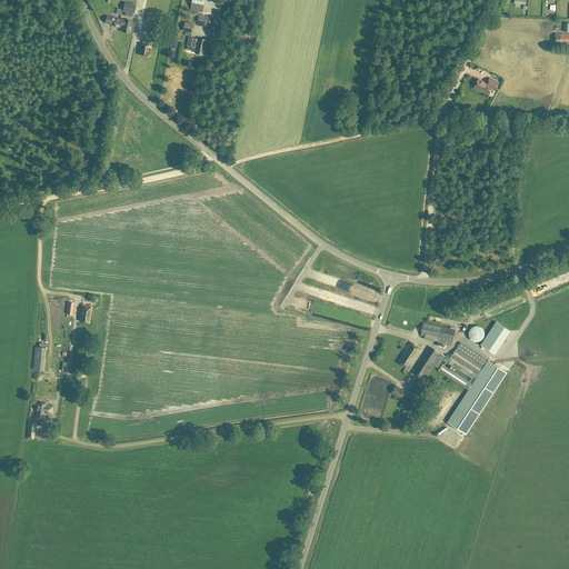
[(192,0),(190,10),(202,12),(206,1),(198,0),(192,0)]
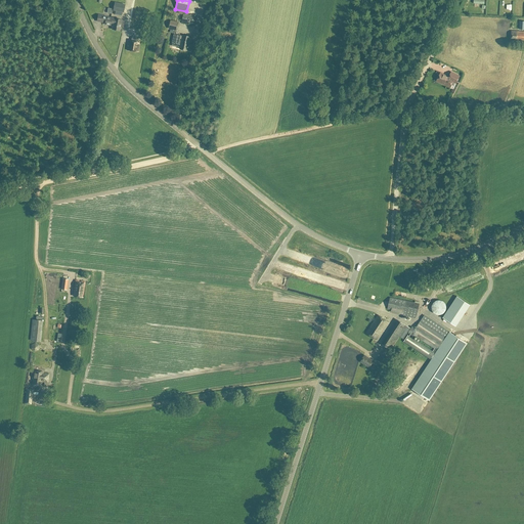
[(115,2),(114,10),(124,12),(125,4),(115,2)]
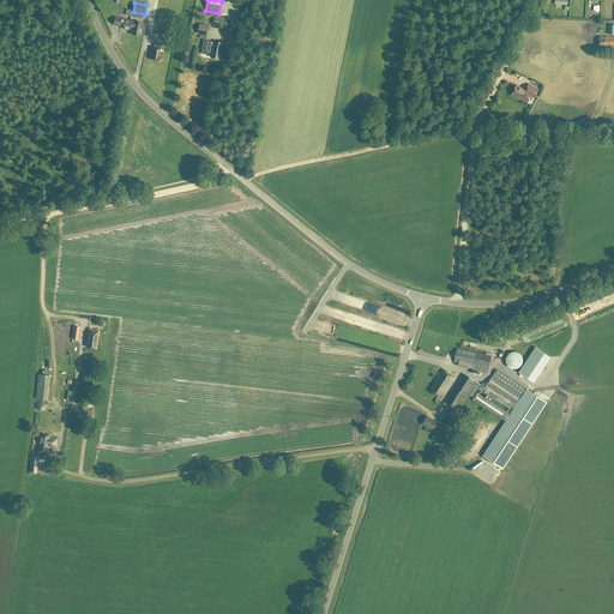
[(214,26),(229,30),(230,19),(216,17),(214,26)]
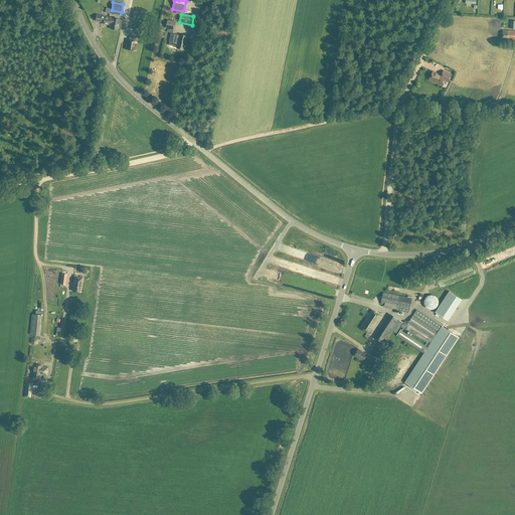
[(113,18),(105,17),(105,16),(97,15),(96,20),(104,22),(104,24),(109,25),(110,22),(112,22),(113,18)]
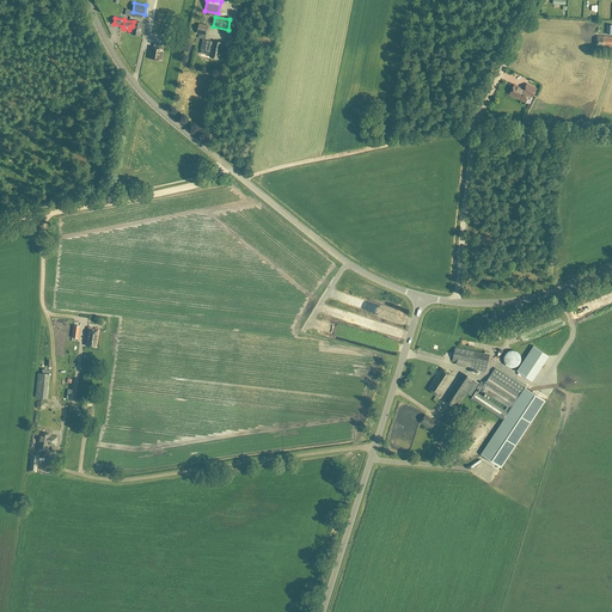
[(134,22),(133,26),(132,35),(140,36),(141,31),(145,32),(146,24),(142,23),(134,22)]
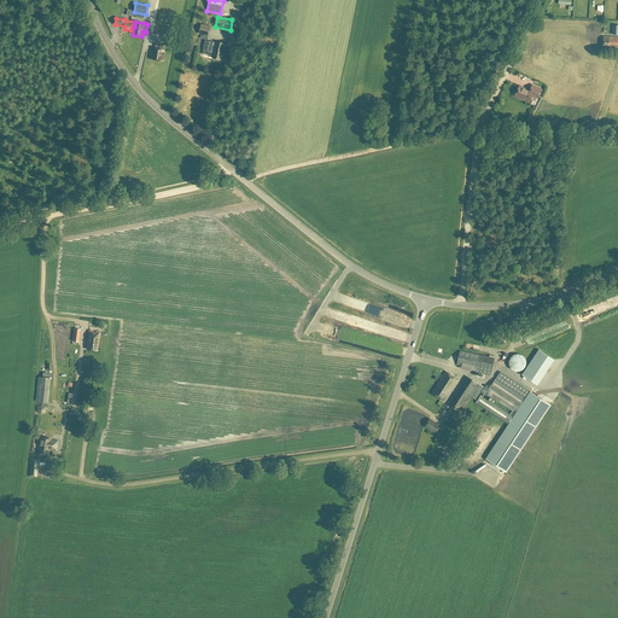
[(199,33),(208,35),(210,25),(202,23),(199,33)]
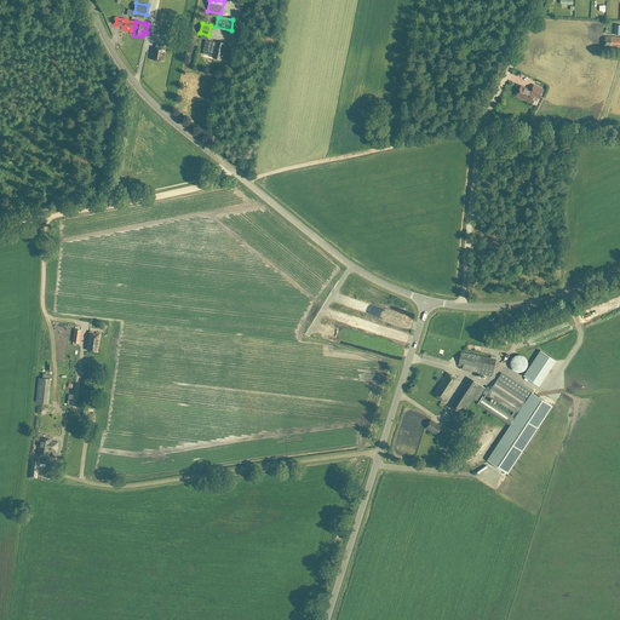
[(604,49),(619,49),(619,36),(606,36),(604,49)]
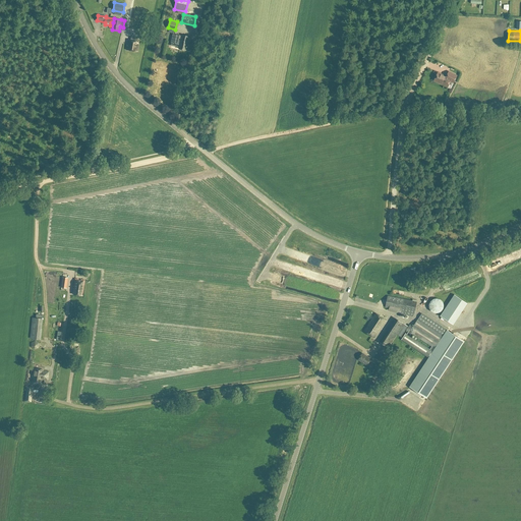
[(171,42),(180,44),(179,49),(186,50),(187,48),(188,46),(187,46),(188,43),(190,43),(191,37),(182,35),(182,36),(173,34),(171,42)]
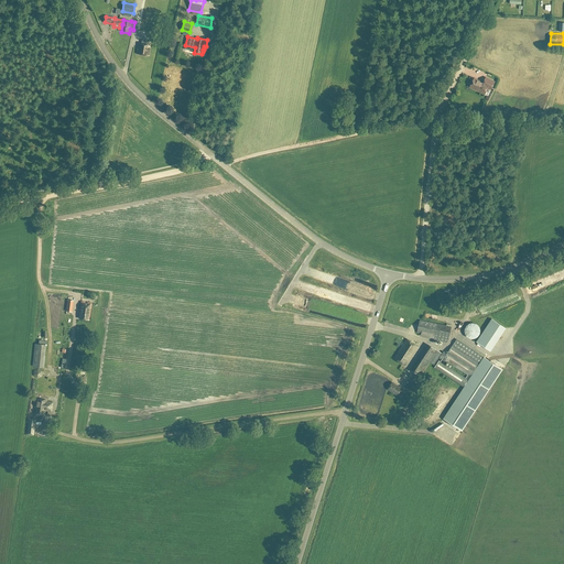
[(137,54),(149,56),(151,45),(138,43),(137,54)]
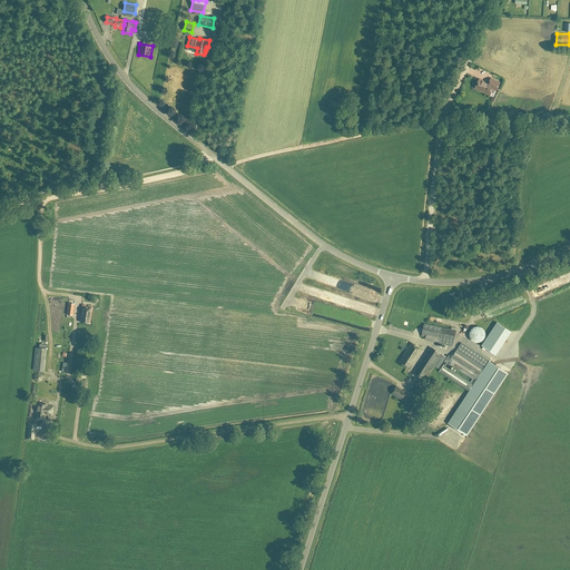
[(500,82),(491,79),(489,84),(480,79),(475,88),(490,96),(493,89),(497,90),(500,82)]
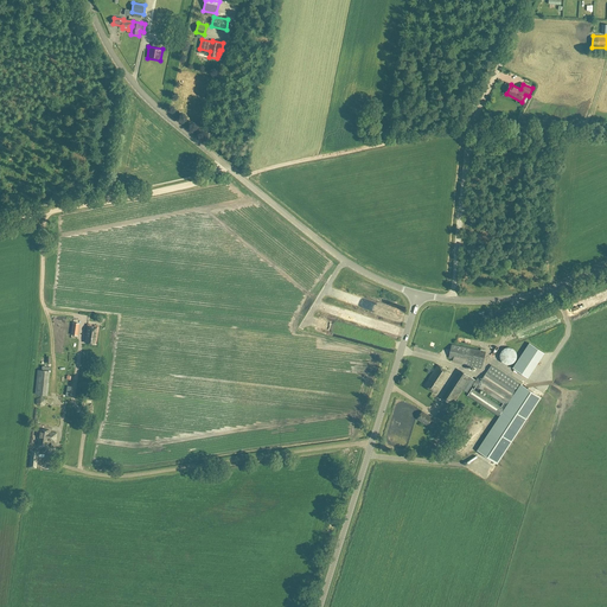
[(85,343),(96,345),(98,327),(88,326),(87,333),(88,334),(88,337),(87,337),(85,343)]
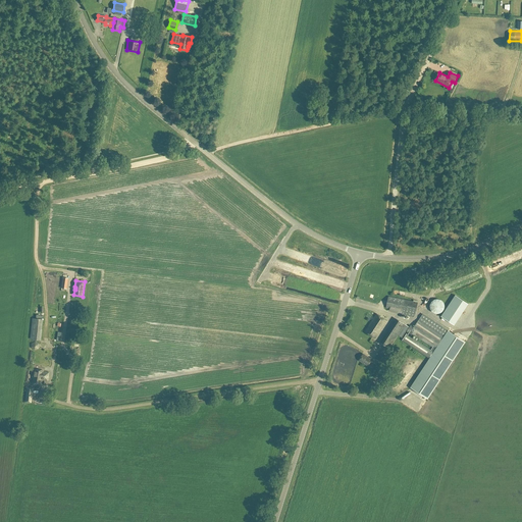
[(416,301),(387,297),(386,307),(403,309),(403,306),(415,308),(416,301)]
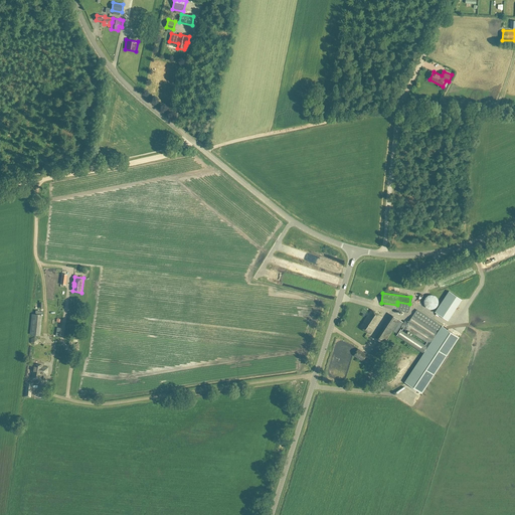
[(424,301),(424,302),(424,304),(424,305),(425,306),(426,307),(427,308),(428,309),(430,309),(431,310),(432,310),(433,310),(435,309),(436,309),(437,308),(438,307),(438,306),(439,305),(439,304),(439,302),(439,301),(439,300),(438,299),(438,298),(437,297),(436,296),(435,296),(433,295),(432,295),(431,295),(430,296),(428,296),(427,297),(426,298),(425,299),(424,300),(424,301)]
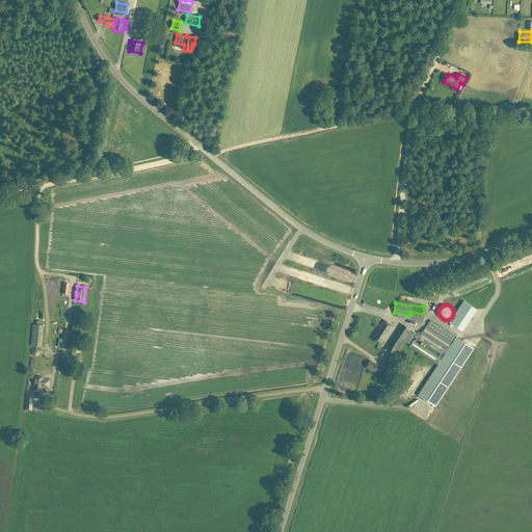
[(382,345),(395,326),(384,320),(372,339),(382,345)]
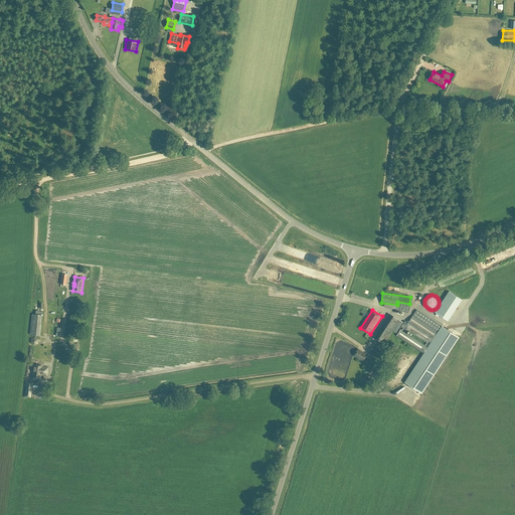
[(413,315),(439,331),(442,326),(417,310),(413,315)]
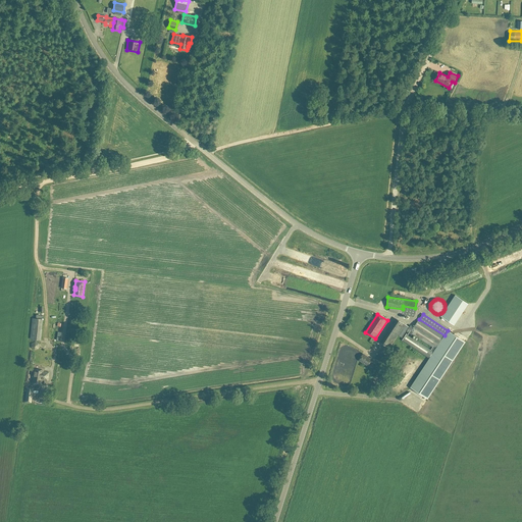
[(33,338),(42,338),(43,317),(34,317),(33,338)]
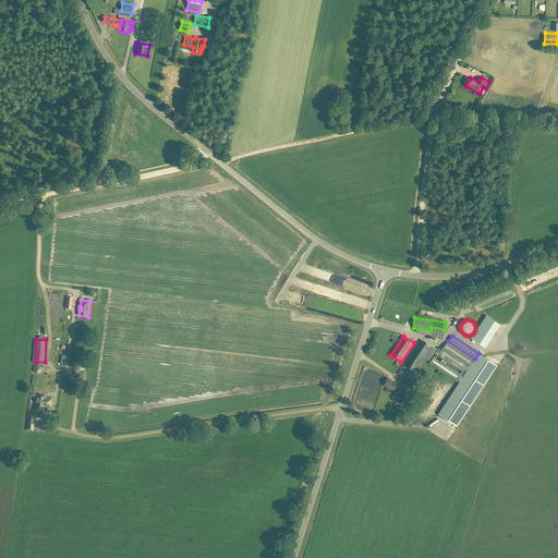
[(437,349),(434,347),(423,340),(407,366),(416,373),(426,359),(429,361),(434,353),(437,349)]
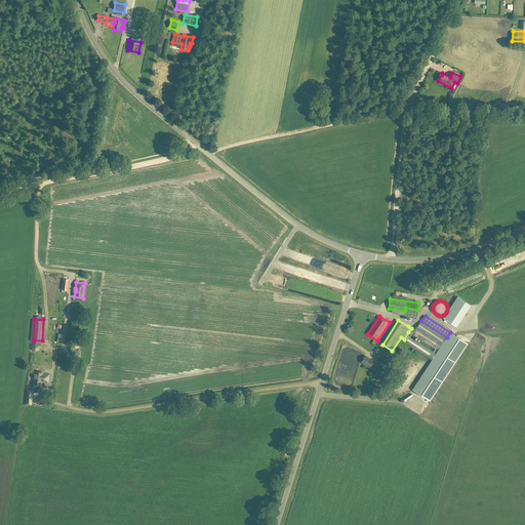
[(435,350),(438,351),(438,352),(447,337),(421,321),(416,329),(413,327),(409,332),(411,334),(414,336),(435,350)]
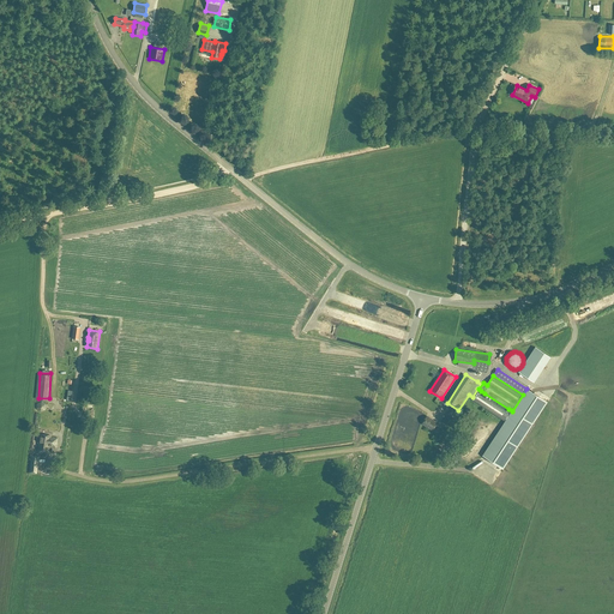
[(527,389),(523,395),(512,411),(512,410),(506,420),(507,420),(483,456),(503,469),(547,402),(527,389)]
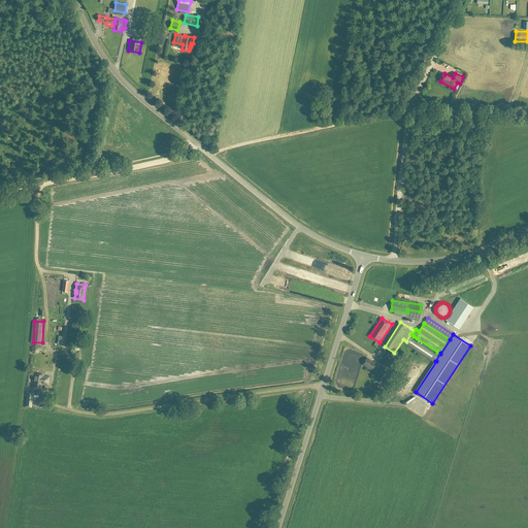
[(414,336),(413,338),(411,337),(407,344),(434,362),(435,361),(440,353),(437,352),(436,354),(416,340),(417,338),(414,336)]
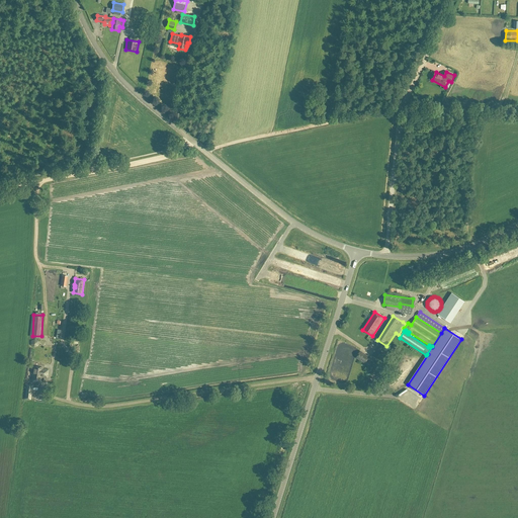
[(368,362),(370,360),(368,358),(369,357),(360,351),(356,357),(365,363),(366,361),(368,362)]
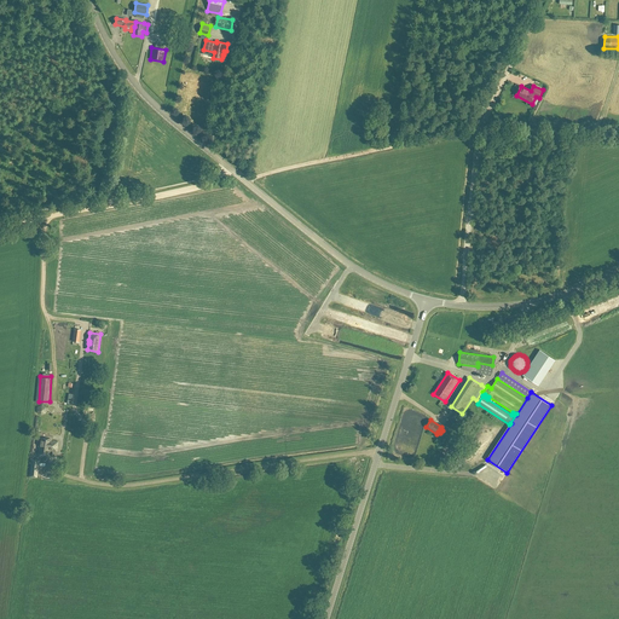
[(456,432),(460,424),(450,420),(445,426),(456,432)]
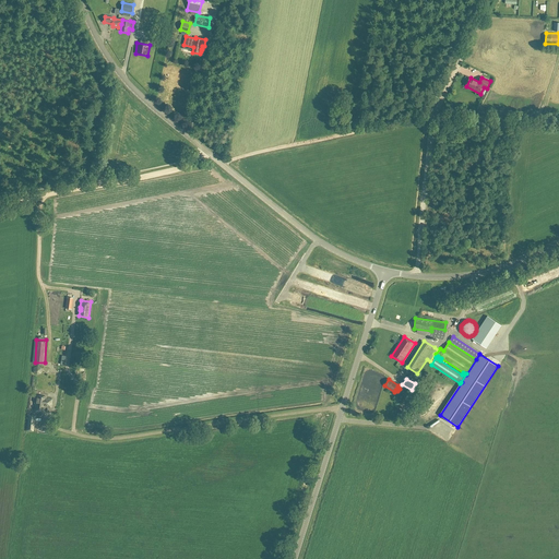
[(37,395),(34,411),(36,411),(35,412),(39,413),(39,411),(44,412),(45,406),(51,407),(52,399),(47,397),(47,396),(37,395)]
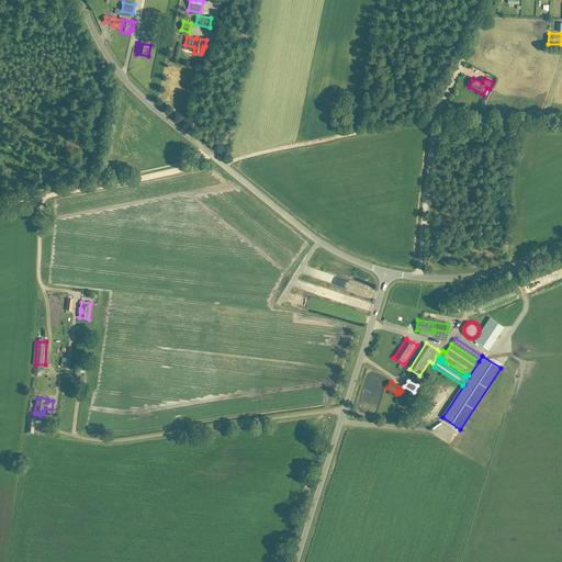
[(26,433),(34,433),(36,417),(27,416),(26,433)]
